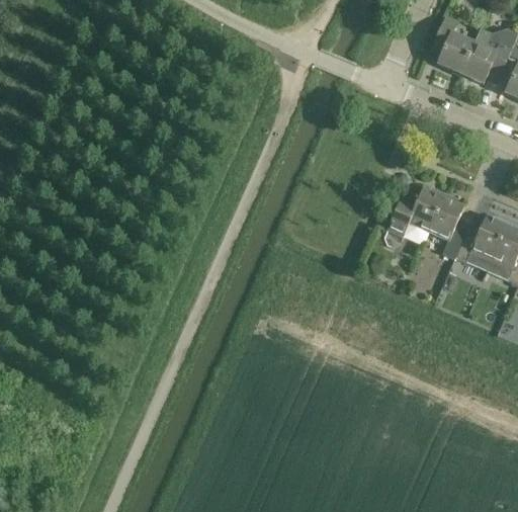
[(450,32),(455,20),(444,15),(429,50),(440,55),(437,63),(460,72),(472,41),(450,32)]
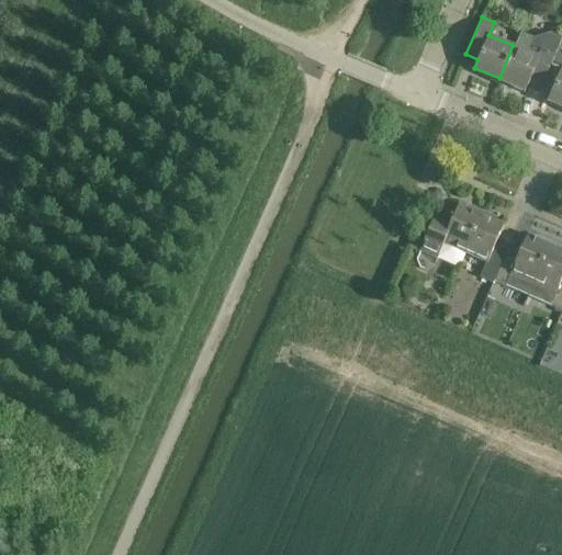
[(540,86),(549,66),(552,58),(561,61),(561,51),(555,48),(561,34),(549,30),(532,34),(520,29),(513,45),(499,78),(524,89),(528,81),(540,86)]
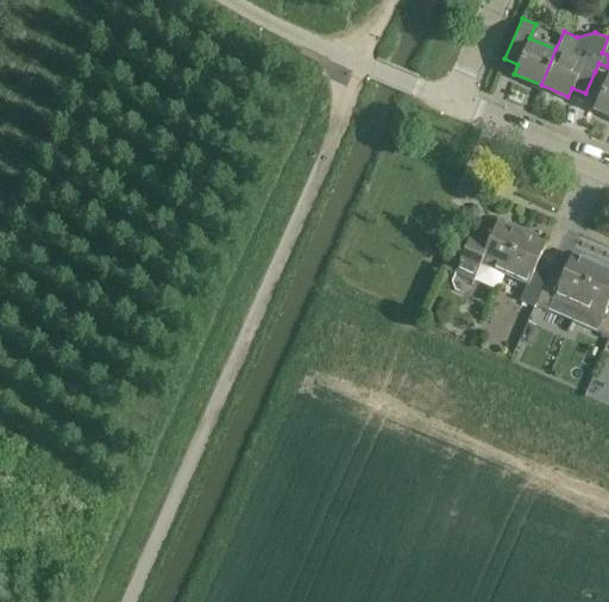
[(594,108),(608,114),(608,71),(608,73),(594,108)]
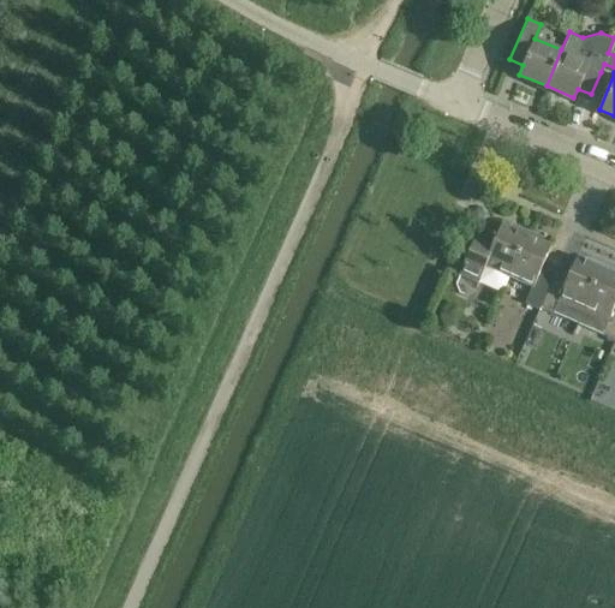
[(508,273),(527,228),(512,222),(511,226),(501,221),(490,248),(472,240),(466,254),(460,251),(457,258),(452,256),(447,267),(478,280),(497,287),(502,285),(508,273)]
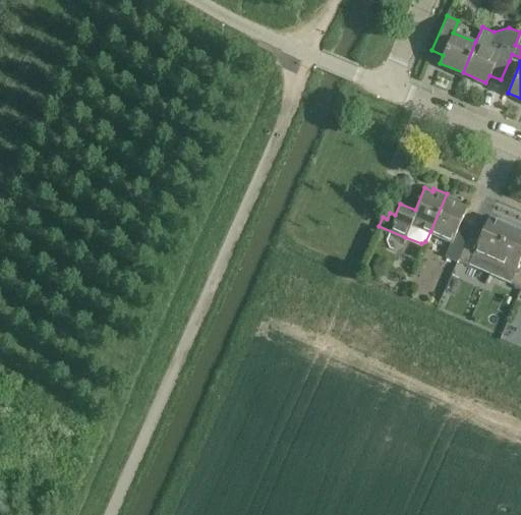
[(445,254),(457,260),(458,258),(457,258),(471,225),(460,220),(466,206),(459,203),(460,199),(447,193),(430,231),(451,240),(445,254)]
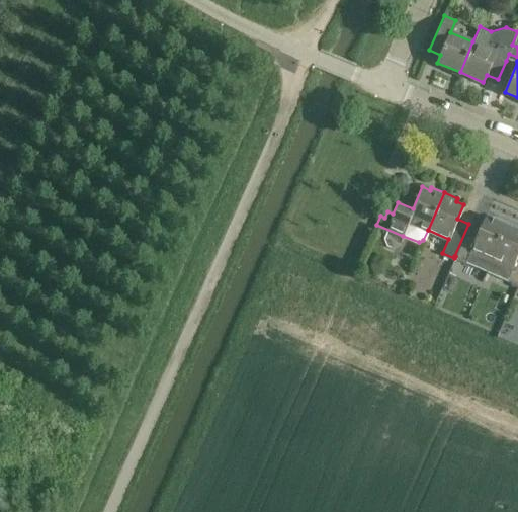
[(468,224),(454,256),(455,256),(487,269),(507,220),(495,215),(493,218),(486,214),(480,229),(468,224)]
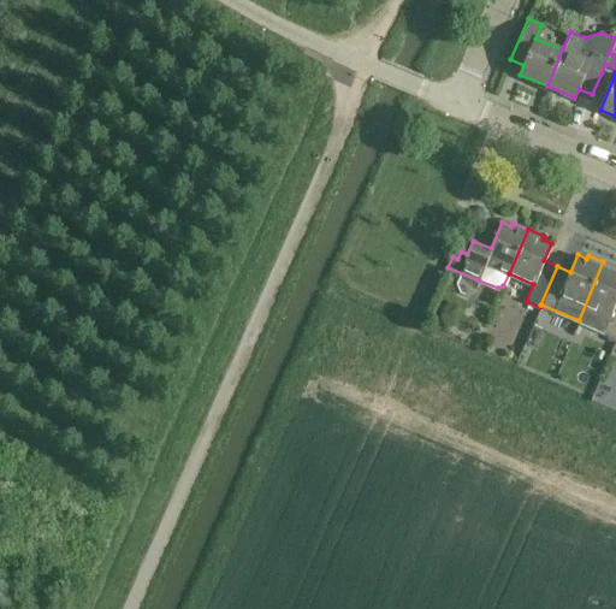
[(579,320),(603,331),(615,337),(615,335),(615,267),(603,261),(579,320)]
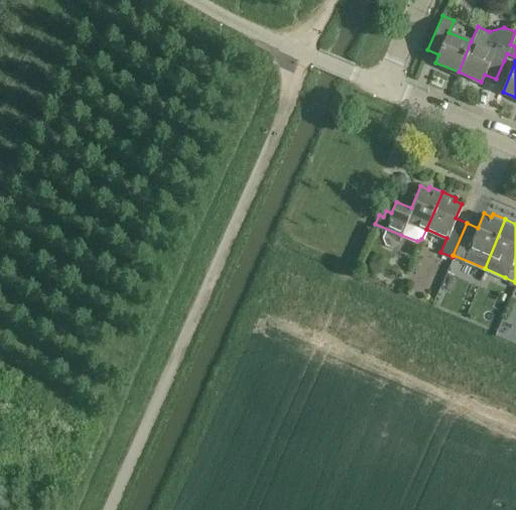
All buildings are outlined.
